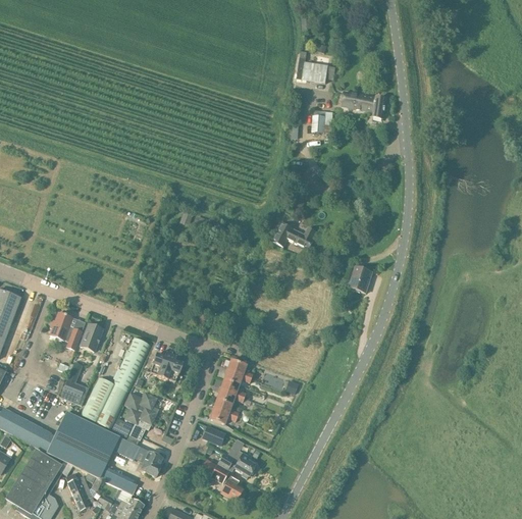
[(315,81),(325,83),(326,78),(328,65),(305,61),(306,58),(300,57),(297,78),(315,81)]
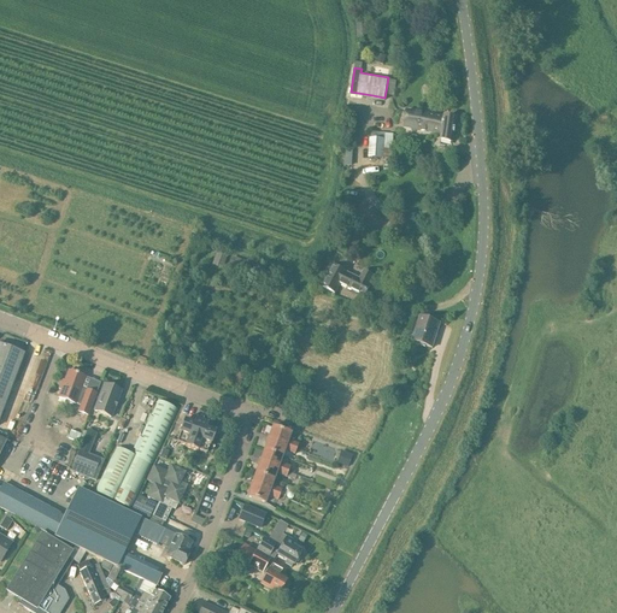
[(388,77),(386,92),(394,94),(397,78),(388,77)]
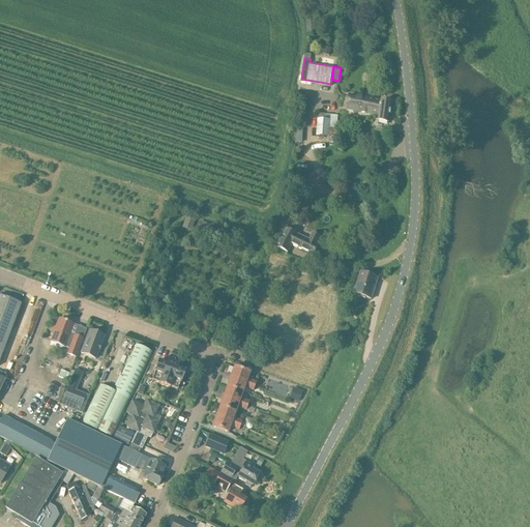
[(347,107),(379,112),(380,112),(382,98),(349,92),(347,107)]
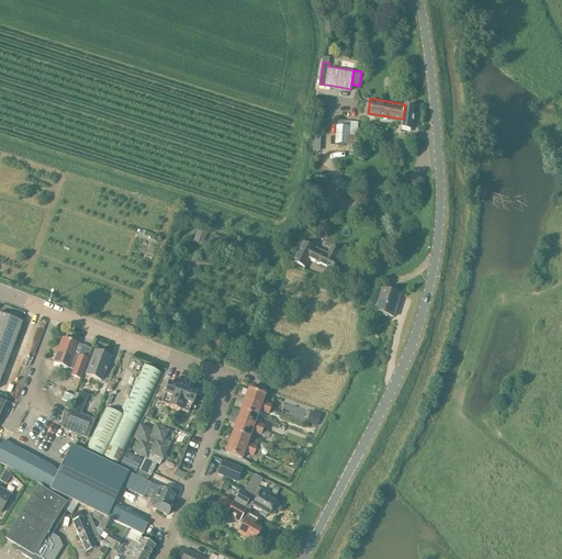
[(403,119),(402,119),(401,125),(412,127),(415,105),(405,104),(403,119)]
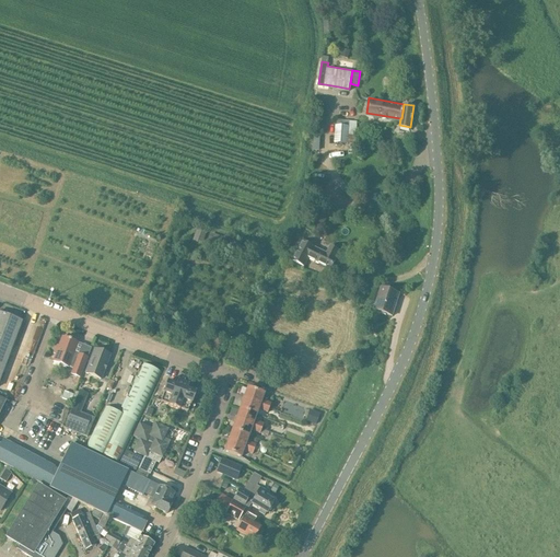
[(348,140),(349,118),(336,118),(335,140),(348,140)]
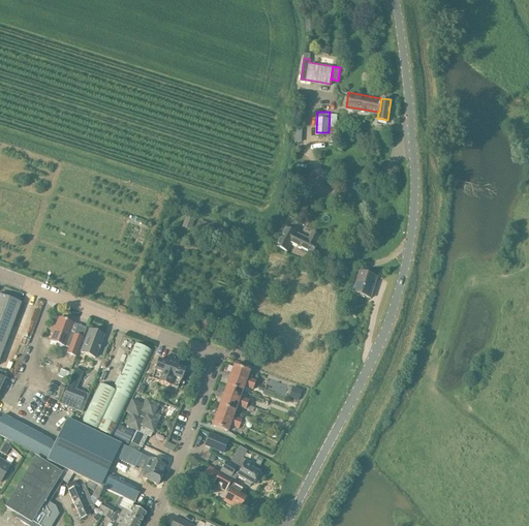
[(303,200),(300,207),(306,210),(308,204),(303,200)]
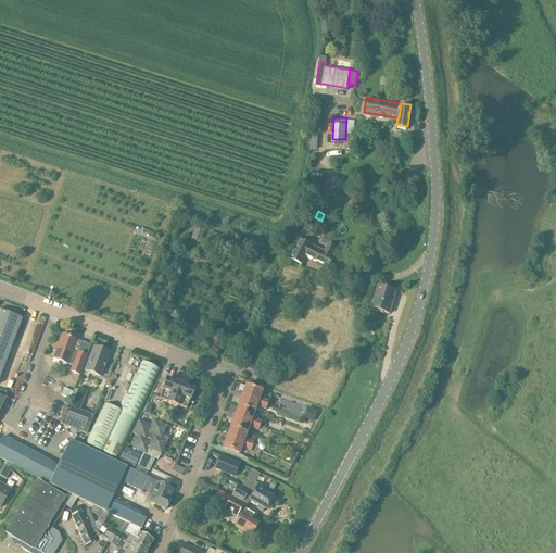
[(196,224),(190,236),(200,240),(204,228),(196,224)]
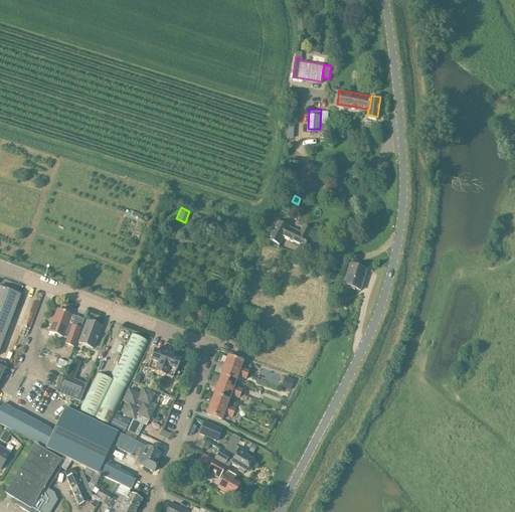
[(194,212),(191,219),(203,223),(206,216),(194,212)]
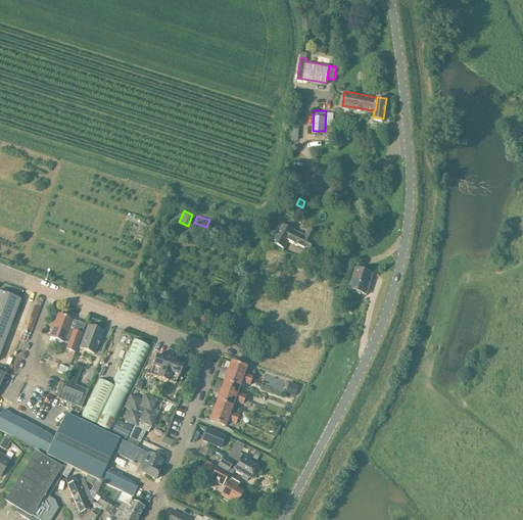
[(313,238),(317,231),(308,227),(304,234),(293,229),(293,228),(282,223),(273,241),(284,246),(288,238),(310,248),(314,239),(313,238)]
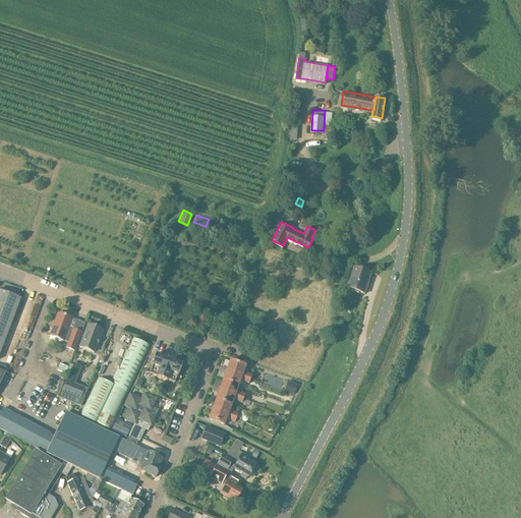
[(372,271),(354,265),(348,287),(365,292),(372,271)]
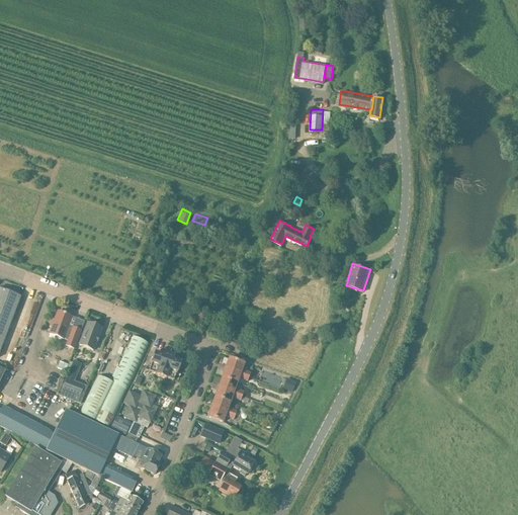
[(0,347),(20,294),(0,286),(0,347)]
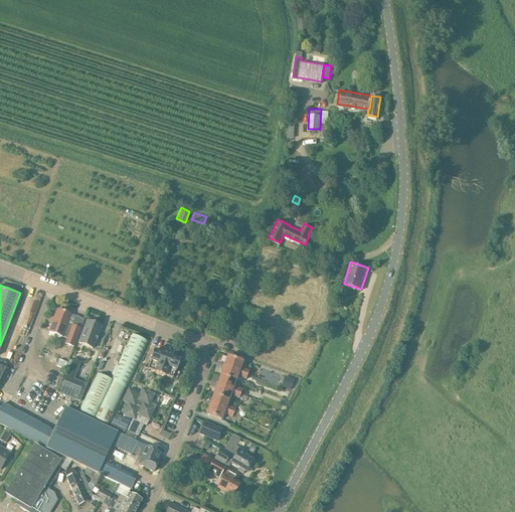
[(73,344),(80,326),(71,323),(71,324),(67,322),(70,312),(56,307),(53,315),(51,315),(49,322),(51,322),(48,329),(62,334),(63,334),(67,336),(65,341),(73,344)]
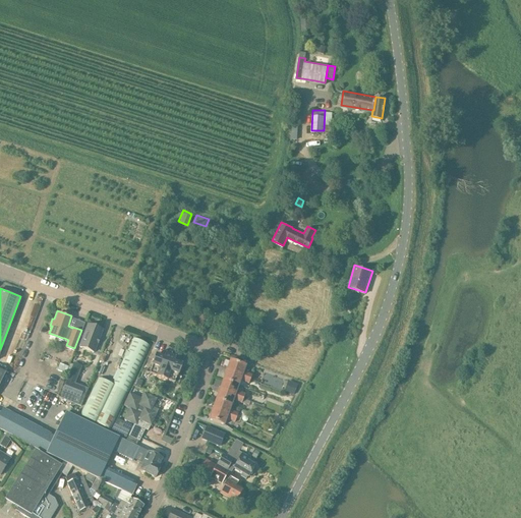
[(89,322),(79,344),(94,350),(102,327),(89,322)]
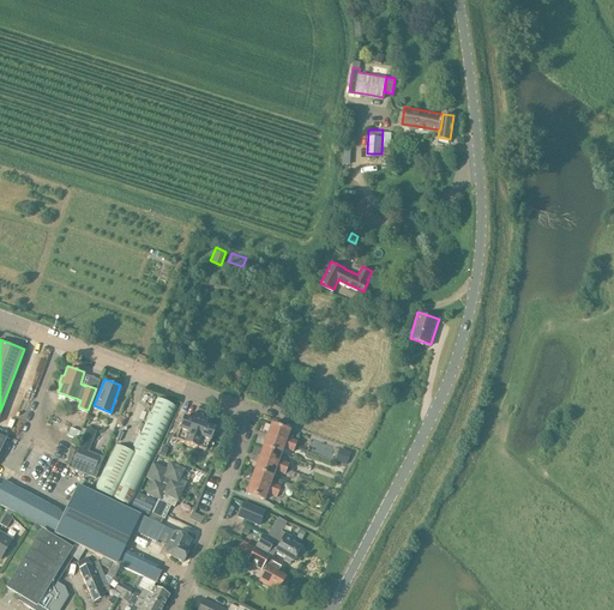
[(294,402),(298,391),(292,388),(287,399),(294,402)]
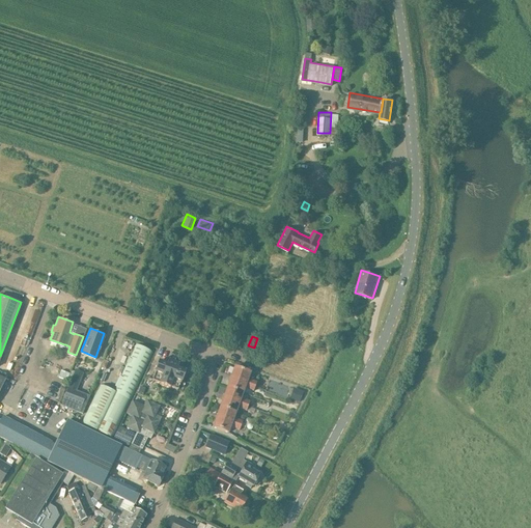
[(100,383),(84,414),(81,421),(112,436),(154,351),(136,342),(113,389),(100,383)]
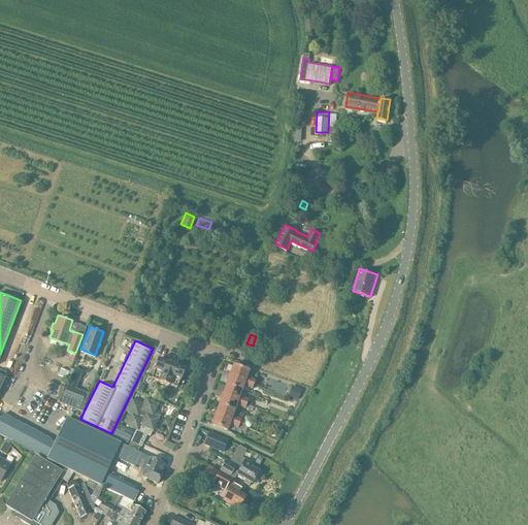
[(166,360),(158,357),(154,367),(155,368),(152,375),(159,379),(158,380),(169,384),(169,383),(176,386),(179,378),(180,378),(185,367),(176,364),(178,359),(168,355),(166,360)]
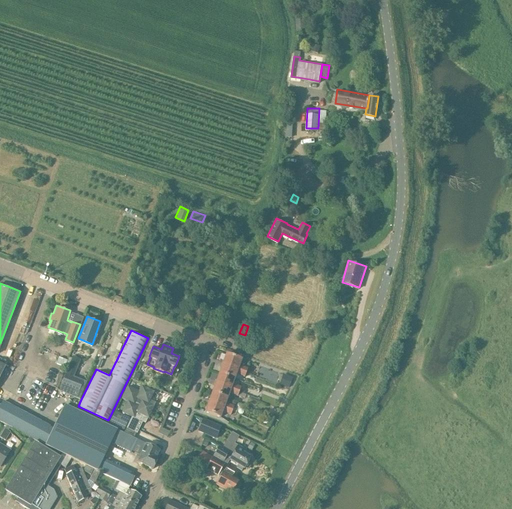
[(226,352),(222,362),(246,370),(247,367),(239,364),(241,358),(226,352)]
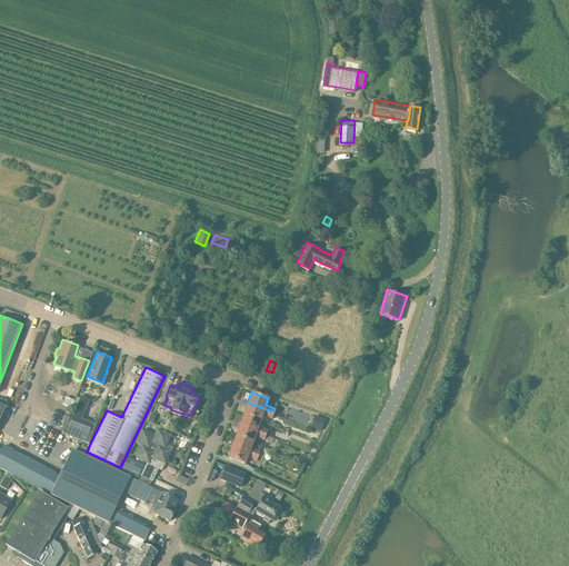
[(89,440),(97,421),(82,416),(90,397),(81,394),(66,432),(89,440)]
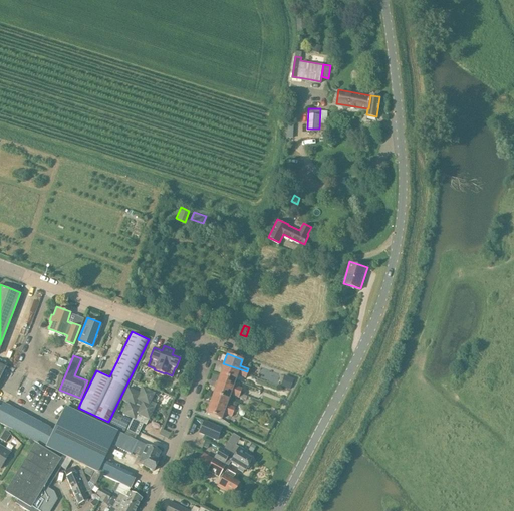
[(59,356),(56,362),(64,365),(67,359),(59,356)]
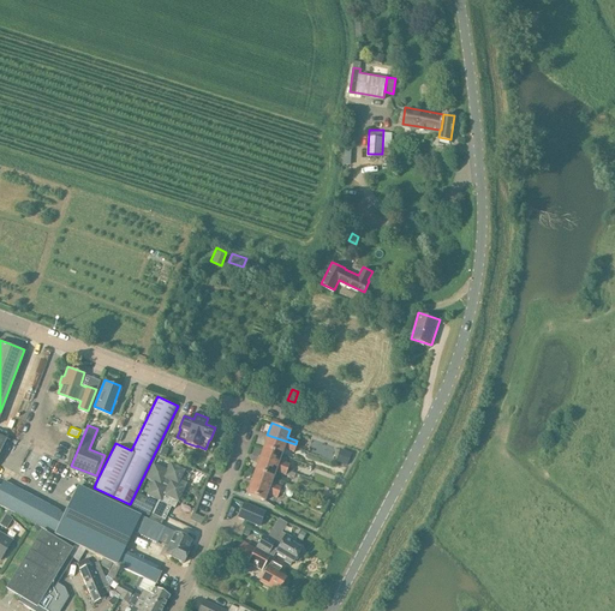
[(293,450),(296,444),(267,435),(263,445),(281,453),(284,447),(293,450)]
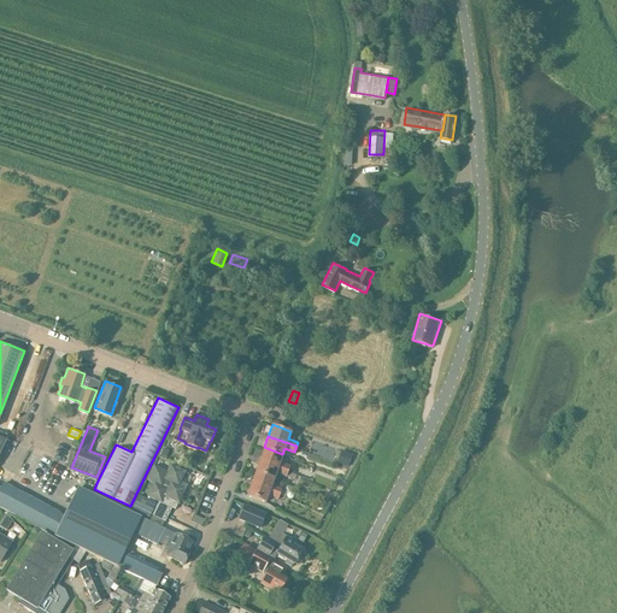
[(259,459),(288,469),(289,467),(289,465),(280,461),(282,454),(264,447),(259,459)]
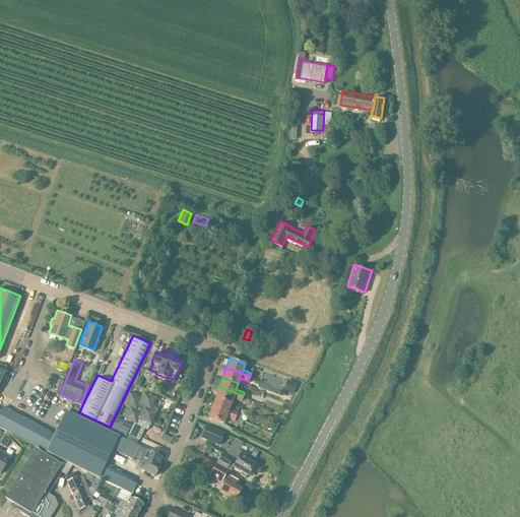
[(288,378),(284,388),(294,391),(297,381),(288,378)]
